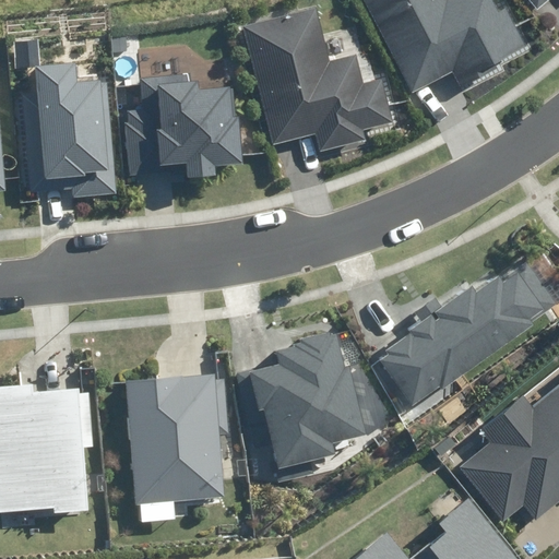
[(361,0),(409,97),(456,74),(465,93),(510,71),(504,60),(532,47),(511,6),(500,11),(495,0),(361,0)]
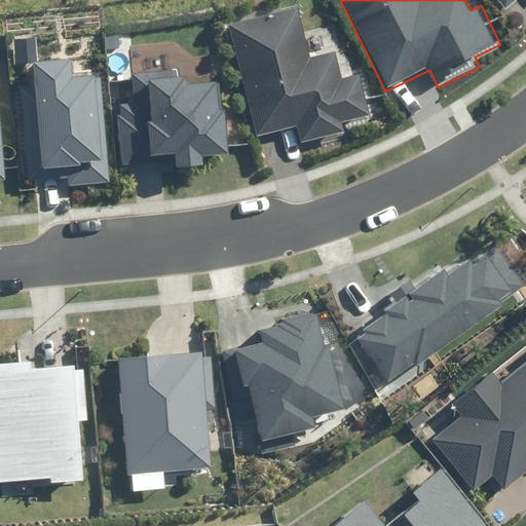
[(496,0),(508,12),(522,0),(496,0)]
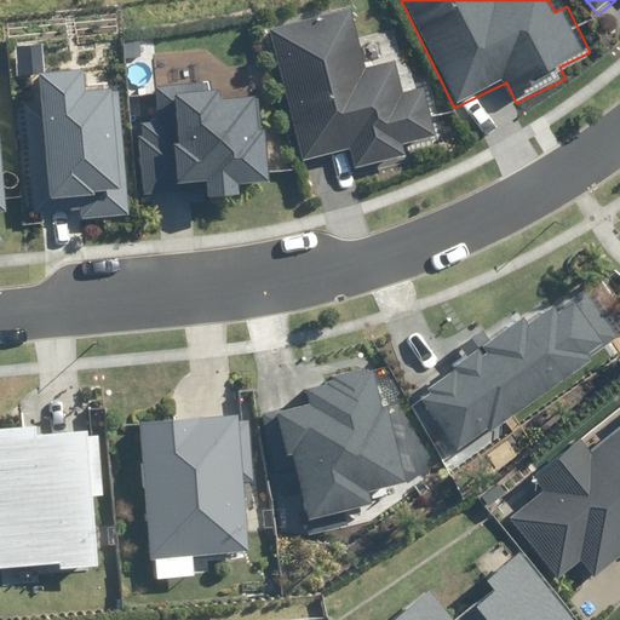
[(355,9),(273,28),(303,164),(356,151),(360,168),(442,150),(429,87),(406,92),(400,64),(369,70),(355,9)]
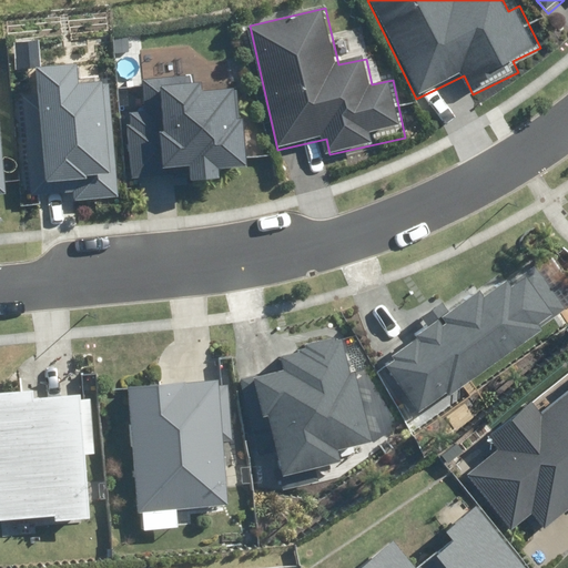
[(73,200),(118,195),(108,82),(79,84),(78,64),(36,68),(38,94),(23,95),(32,193),(73,190),(73,200)]
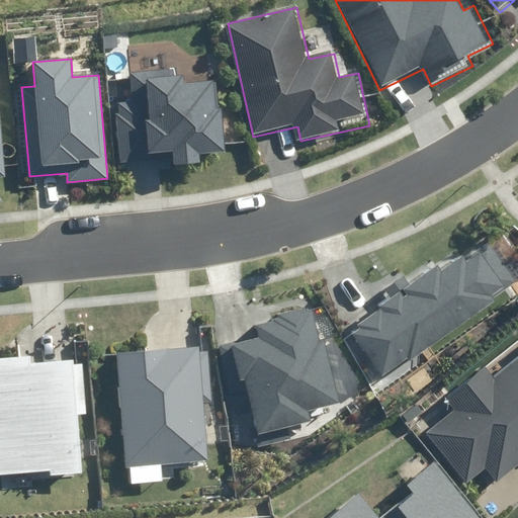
[(226,103),(226,65),(137,66),(137,75),(122,75),(123,93),(108,93),(108,169),(198,169),(198,155),(235,154),(235,103),(226,103)]
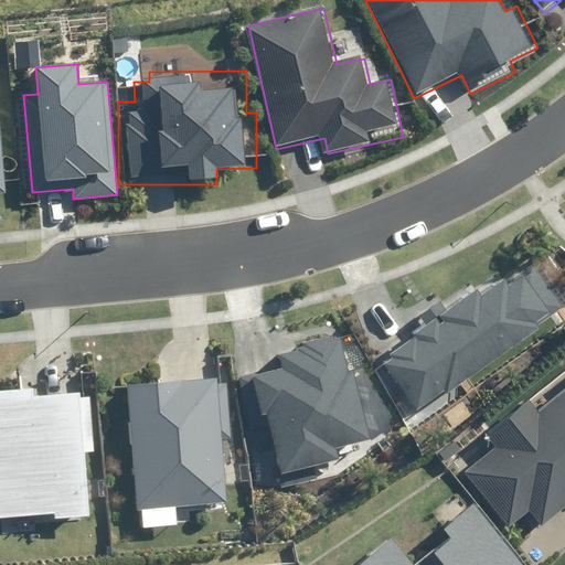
[(481,295),(478,291),(449,312),(440,301),(422,315),(429,327),(382,362),(417,411),(560,306),(531,268),(511,283),(505,276),(481,295)]
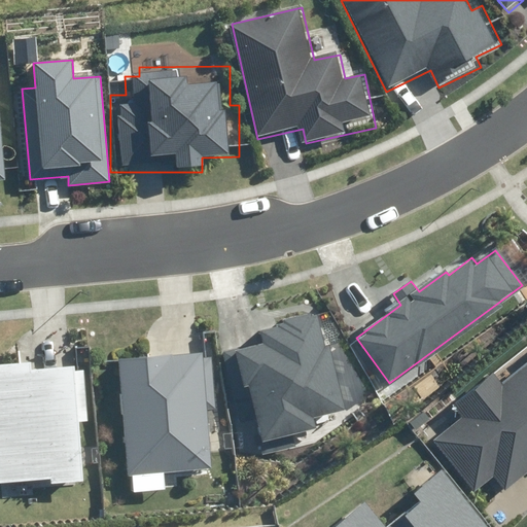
[(262,343),(237,349),(259,443),(316,429),(313,417),(343,411),(318,310),(258,324),(262,343)]
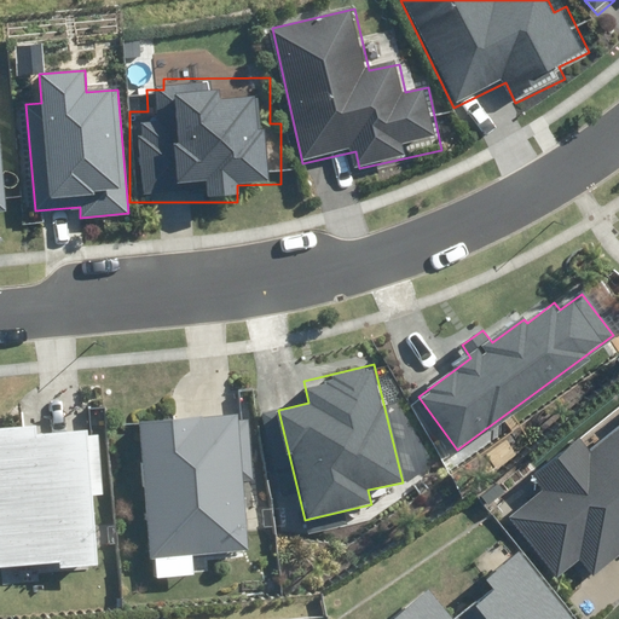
[(248,411),(137,422),(149,560),(248,550),(242,482),(255,481),(248,411)]
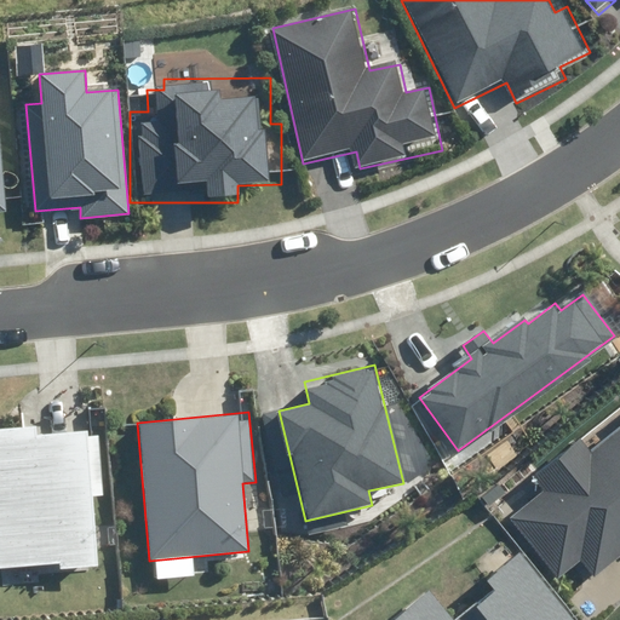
[(509,517),(557,579),(579,561),(591,577),(619,554),(619,417),(618,419),(619,420),(619,430),(591,453),(580,440),(533,476),(544,491),(509,517)]
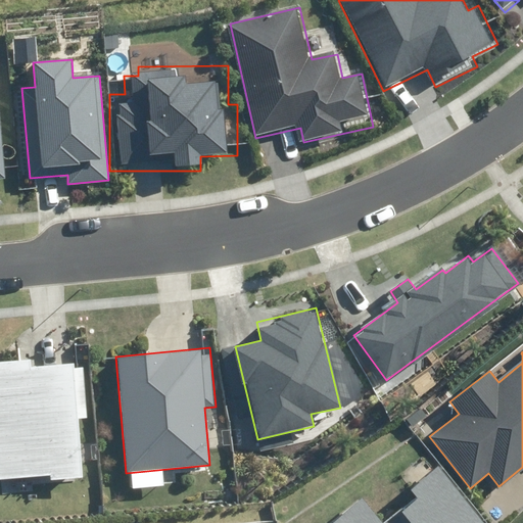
[(35,365),(34,357),(0,359),(0,480),(48,477),(49,483),(82,480),(77,418),(88,417),(84,366),(73,367),(72,362),(35,365)]
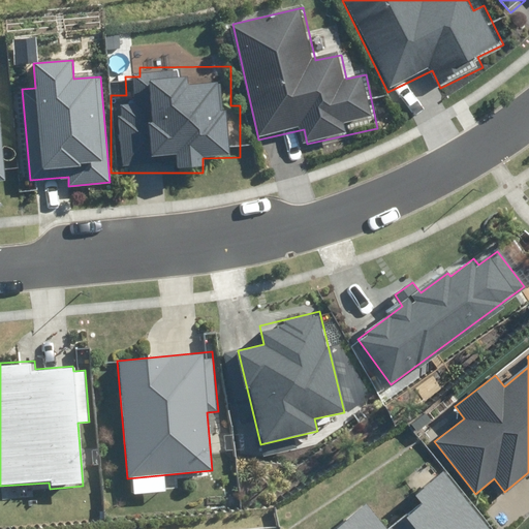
[(488,528),(441,472),(414,494),(422,503),(391,528),(382,528),(364,505),(334,528),(488,528)]
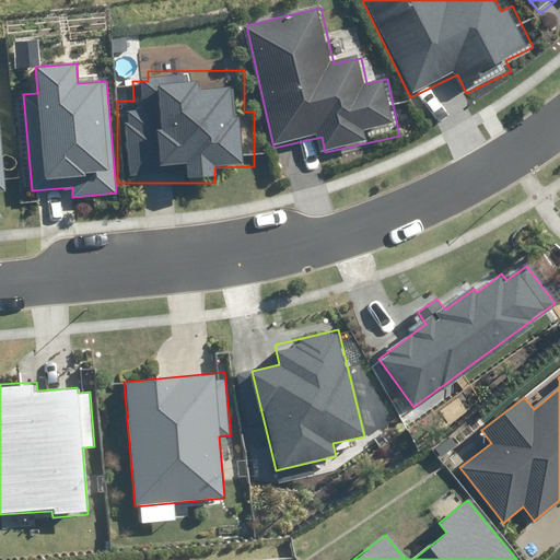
All buildings are outlined.
